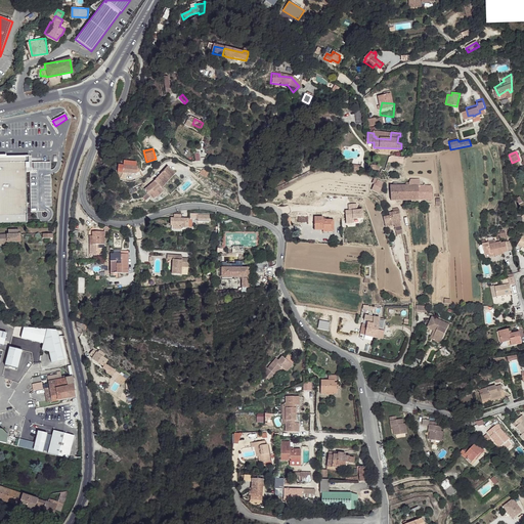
[(0,156),(0,214),(27,214),(26,156),(0,156)]
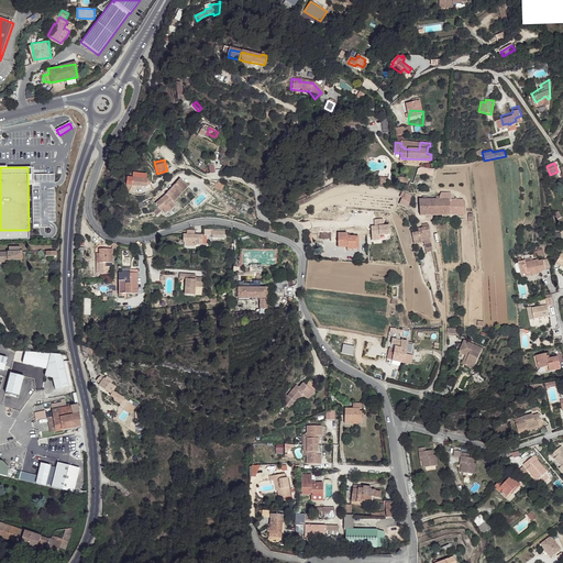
[(147,175),(133,174),(133,178),(128,178),(125,187),(129,191),(131,190),(129,186),(147,188),(147,187),(148,187),(150,186),(150,185),(150,184),(150,183),(148,181),(148,180),(146,180),(147,175)]
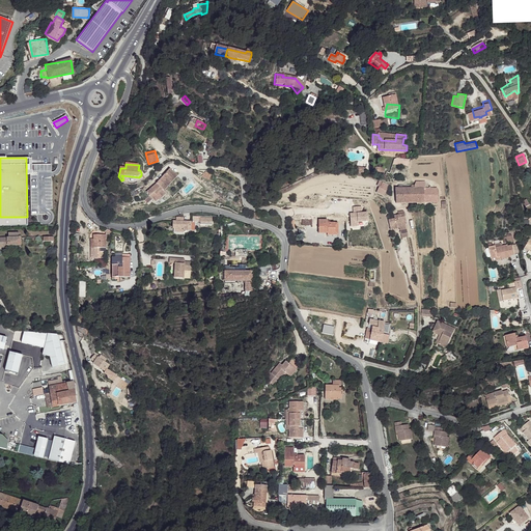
[(171,167),(167,172),(173,178),(177,173),(171,167)]
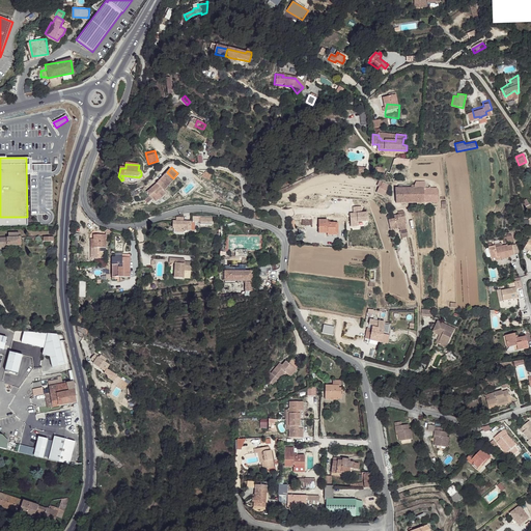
[(167,172),(158,182),(163,187),(164,188),(173,178),(167,172)]
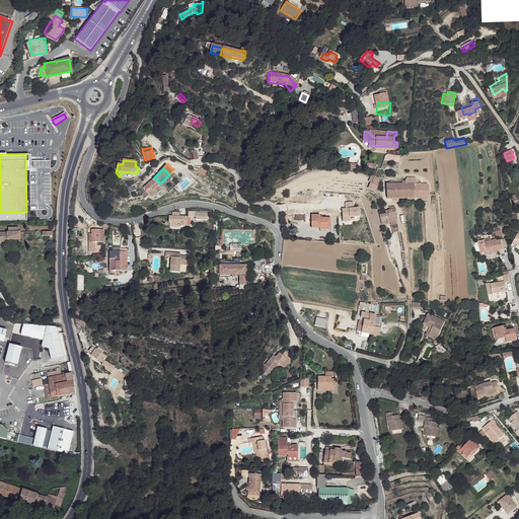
[(159,182),(154,177),(143,184),(146,189),(140,193),(143,197),(148,193),(150,196),(154,193),(155,194),(163,189),(162,188),(159,190),(157,192),(154,187),(157,184),(159,182)]
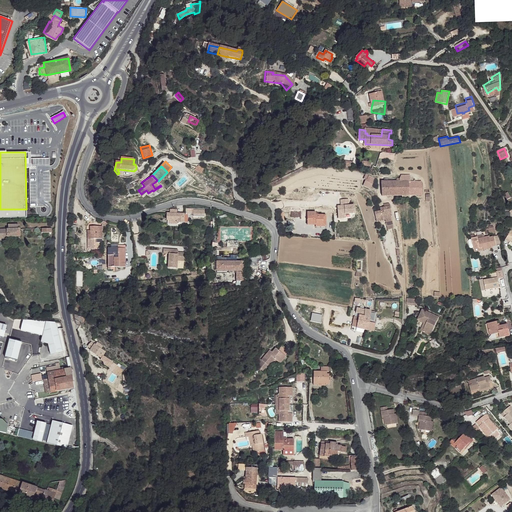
[(397,180),(395,180),(396,195),(422,193),(421,181),(410,181),(410,176),(401,176),(400,177),(397,177),(397,180)]
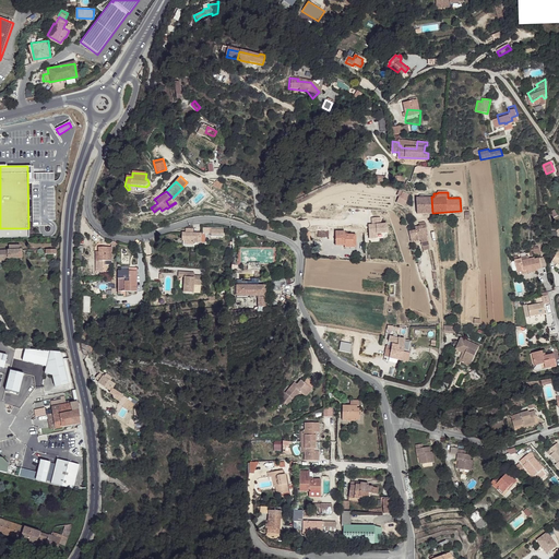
[(419,198),(416,198),(417,213),(432,213),(431,197),(424,198),(423,194),(419,193),(419,198)]
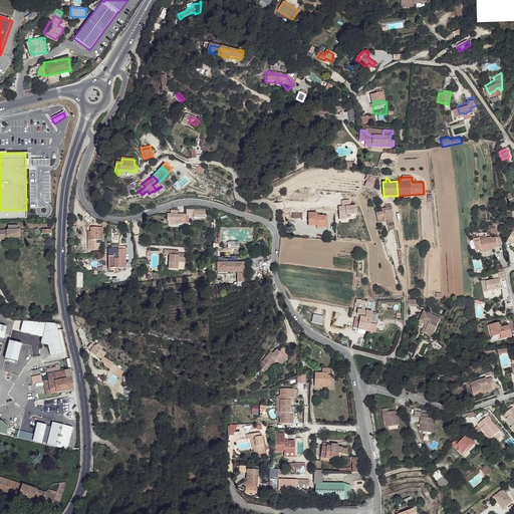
[(161,186),(158,181),(156,183),(153,185),(156,190),(158,188),(161,186)]
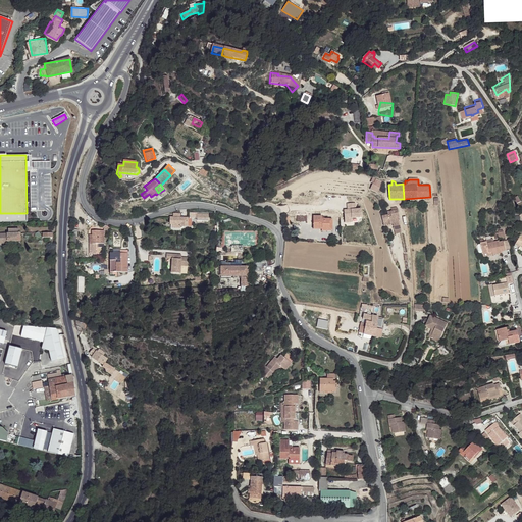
[(397,206),(392,207),(392,210),(390,210),(392,214),(399,213),(397,206)]
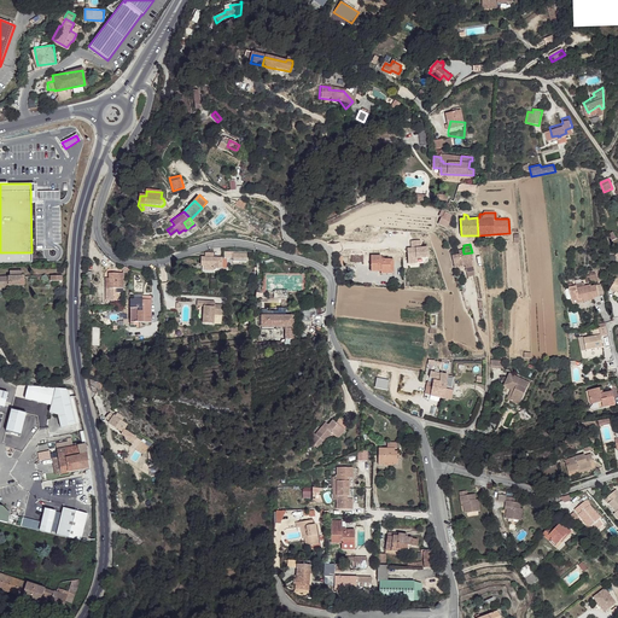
[(214,254),(205,252),(205,258),(202,257),(202,264),(214,266),(213,268),(227,268),(227,258),(215,257),(214,254)]
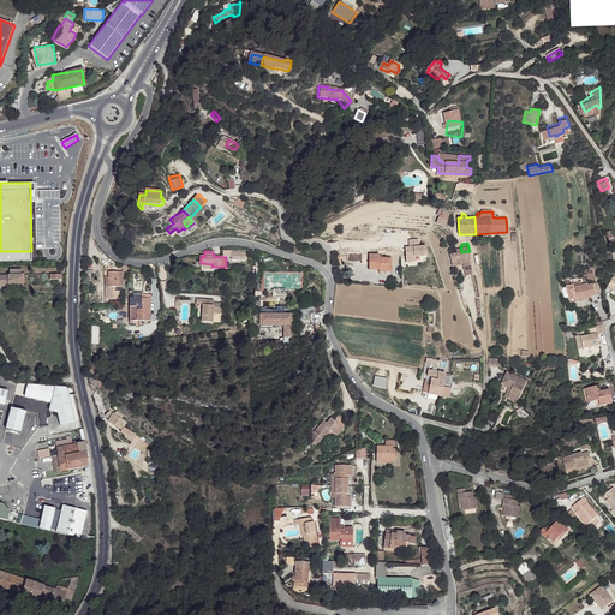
[(380,255),(370,255),(369,269),(380,269),(380,268),(380,256),(380,255)]
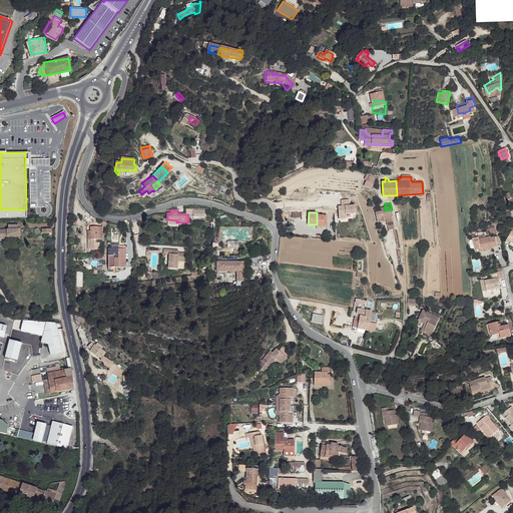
[(103,226),(90,226),(90,230),(88,230),(88,239),(97,239),(103,238),(103,226)]
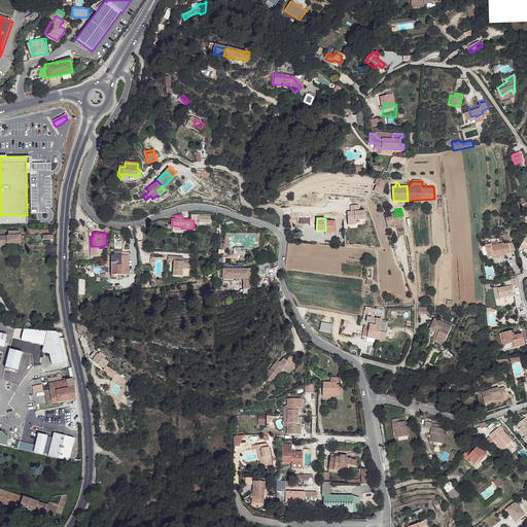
[(0,236),(0,244),(7,244),(21,244),(21,236),(19,236),(14,236),(14,235),(13,235),(13,236),(5,236),(0,236)]
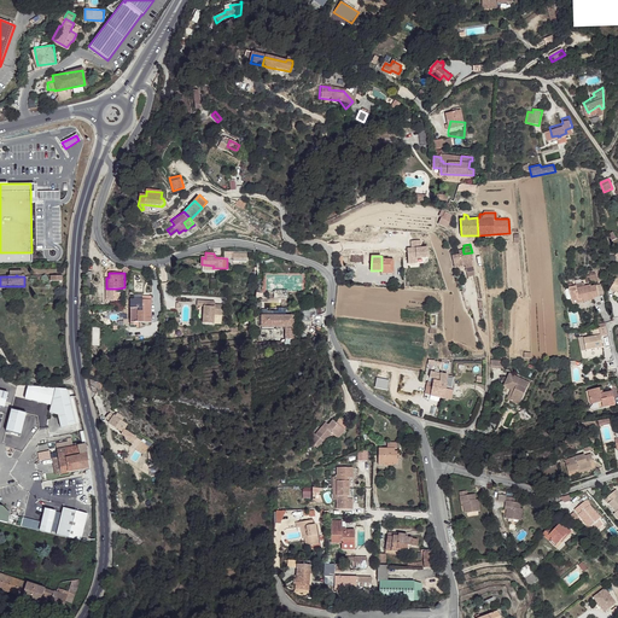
[(598,293),(595,283),(594,284),(590,284),(590,283),(586,284),(584,280),(576,283),(576,284),(569,286),(571,299),(582,297),(583,301),(595,297),(594,295),(598,293)]
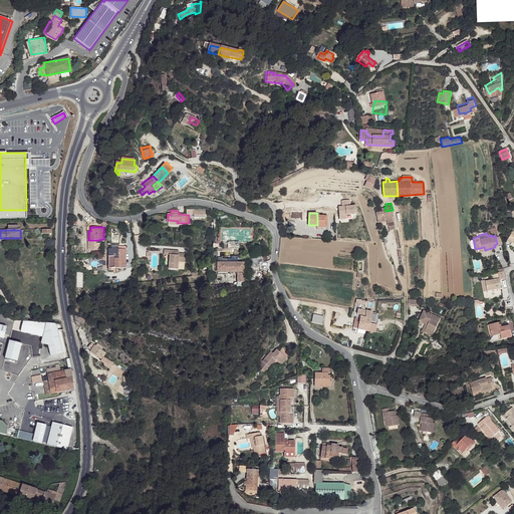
[(118,249),(108,249),(108,268),(126,268),(125,249),(118,249)]
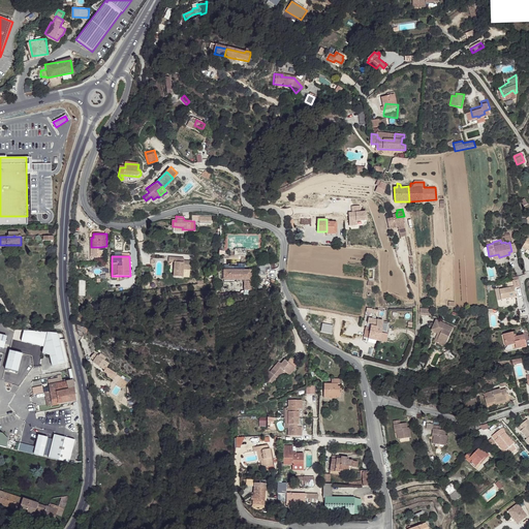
[(183,258),(178,258),(178,262),(179,262),(178,273),(180,273),(180,277),(186,278),(187,270),(194,271),(194,262),(188,261),(188,260),(183,260),(183,258)]
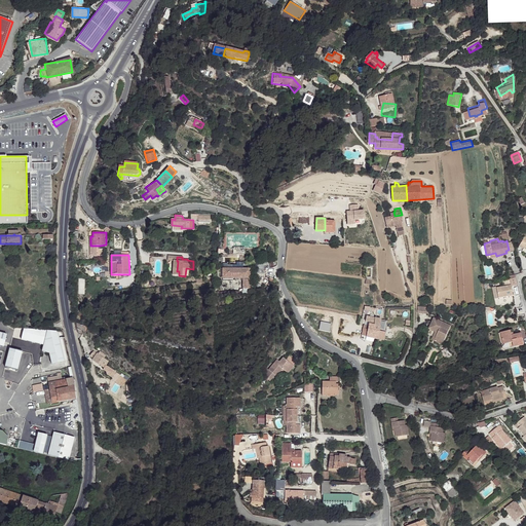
[(251,265),(223,265),(223,278),(251,277),(251,265)]
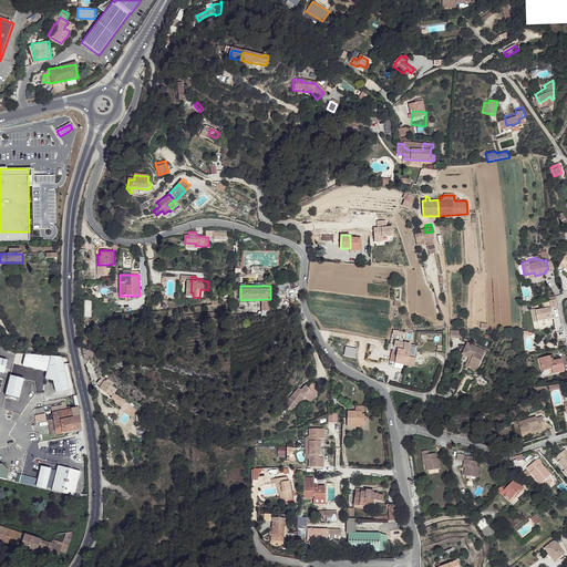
[(550,308),(535,311),(537,322),(547,320),(553,319),(550,308)]
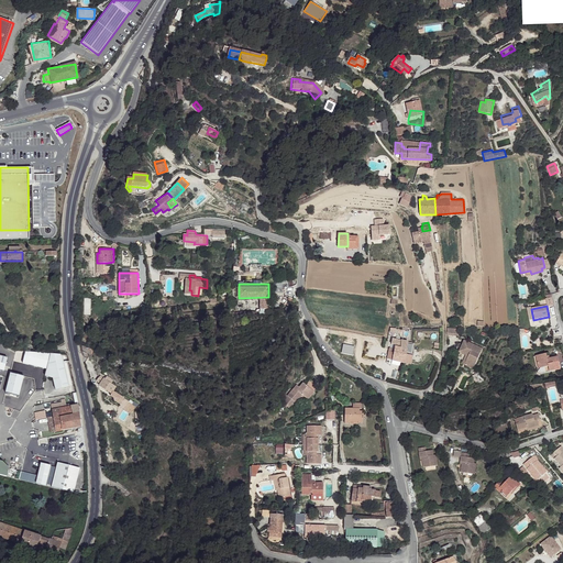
[(403,340),(393,338),(392,343),(396,345),(395,350),(392,349),(392,352),(389,352),(387,359),(404,363),(407,350),(400,348),(403,340)]
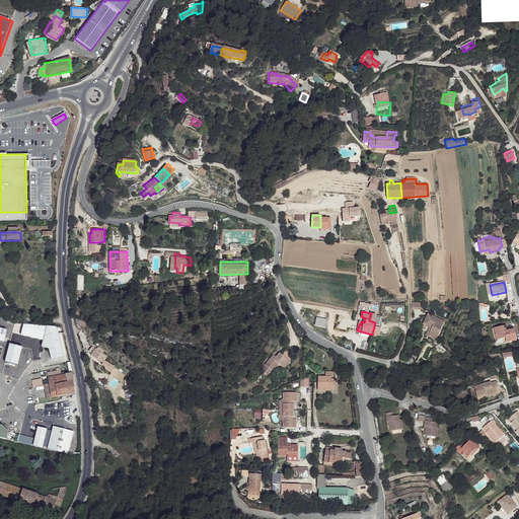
[(444,319),(427,311),(422,322),(429,325),(431,326),(427,334),(435,338),(444,319)]
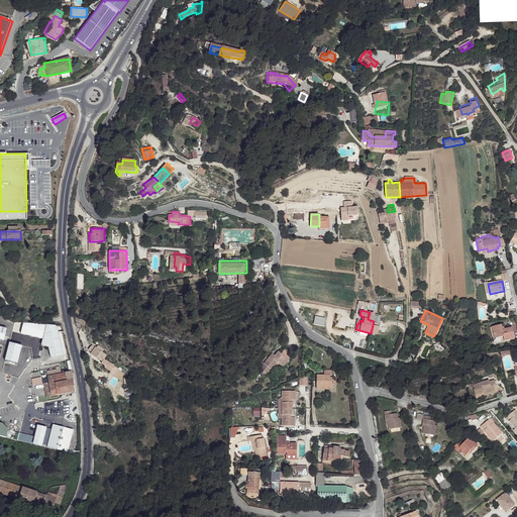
[(79,318),(75,317),(76,321),(85,326),(87,321),(80,319),(79,318)]
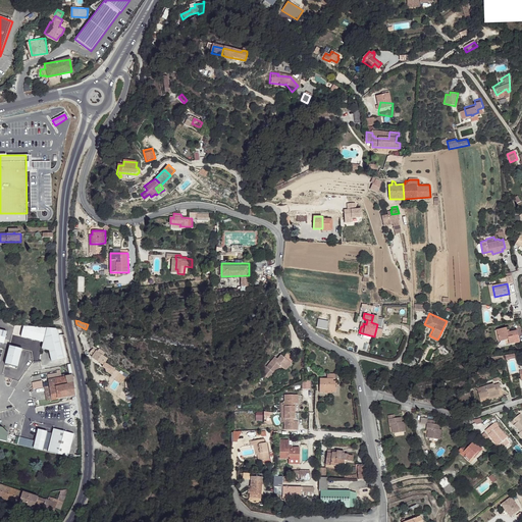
[(62,360),(57,327),(40,330),(44,351),(48,350),(50,362),(62,360)]
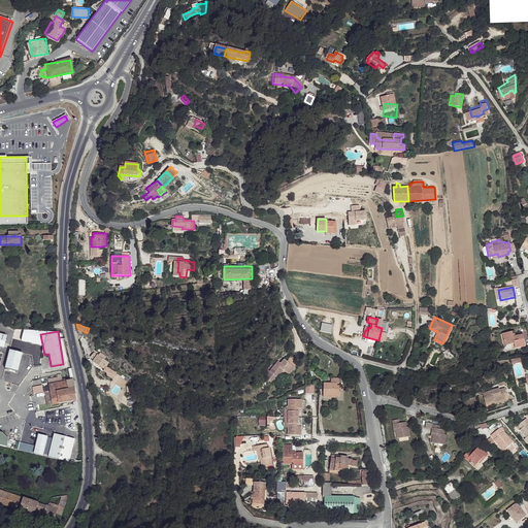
[(514,331),(503,332),(505,340),(507,340),(508,344),(516,343),(517,348),(527,345),(524,334),(517,335),(515,336),(514,331)]
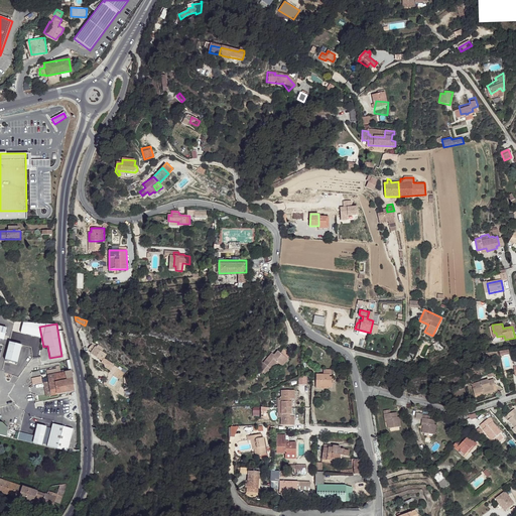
[(91,347),(91,346),(89,349),(89,350),(89,351),(92,353),(91,354),(103,360),(102,362),(105,363),(107,359),(104,357),(106,354),(101,352),(98,350),(96,348),(95,347),(94,348),(92,346),(91,347)]
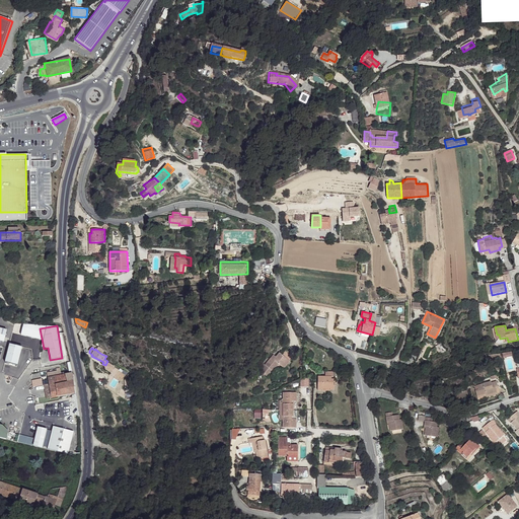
[(286,350),(283,353),(284,357),(288,364),(294,356),(286,350)]
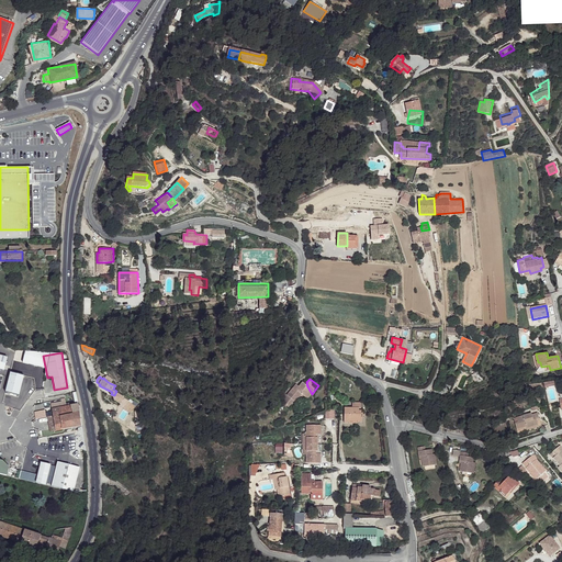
[(307,386),(302,382),(299,386),(296,390),(293,389),(290,392),(282,402),(289,407),(294,401),(298,396),(299,398),(302,394),(307,398),(312,394),(307,386)]
